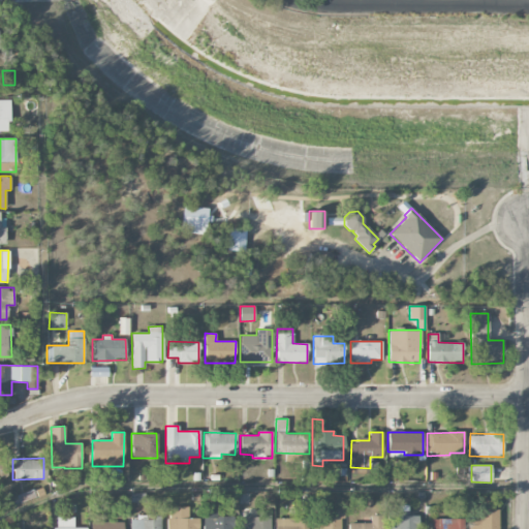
[(389,511),(387,528),(416,528),(417,516),(409,516),(409,505),(399,505),(399,511),(389,511)]
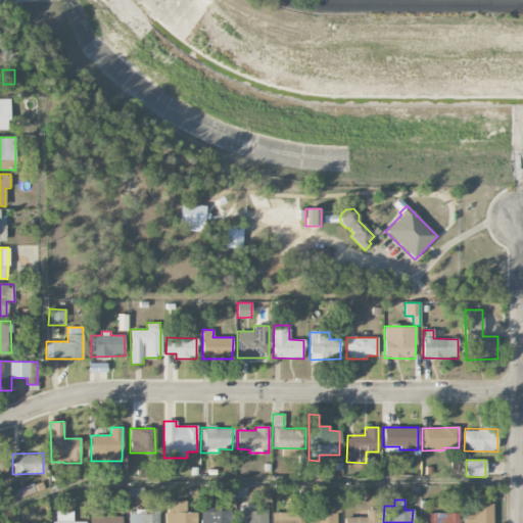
[(186,502),(167,501),(165,522),(194,522),(194,513),(186,512),(186,502)]
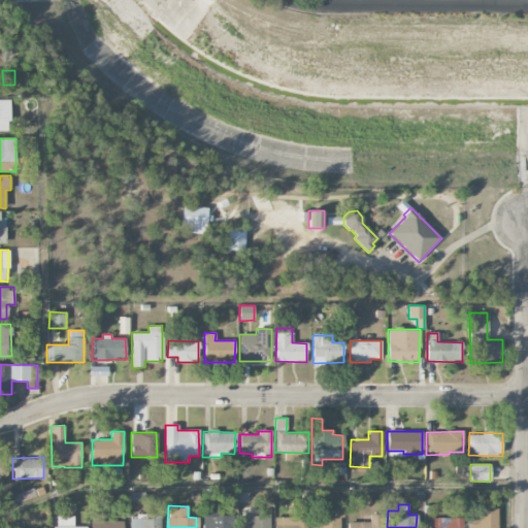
[(203,527),(231,527),(232,516),(216,516),(216,505),(204,505),(203,527)]
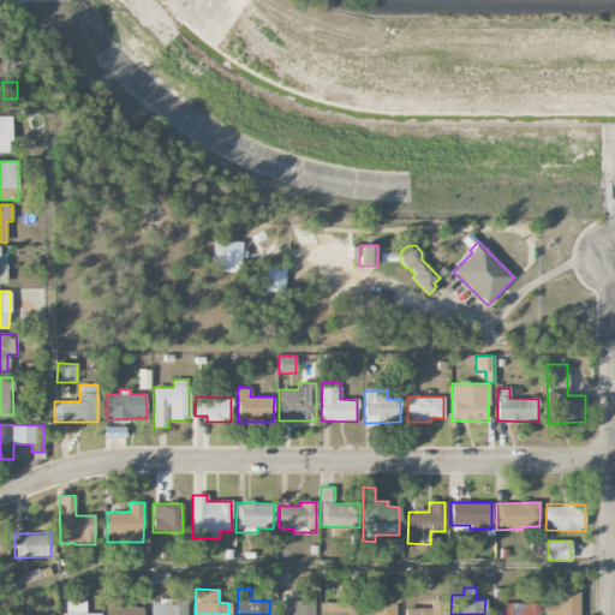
[(395,614),(396,602),(400,602),(400,593),(365,592),(364,614),(395,614)]
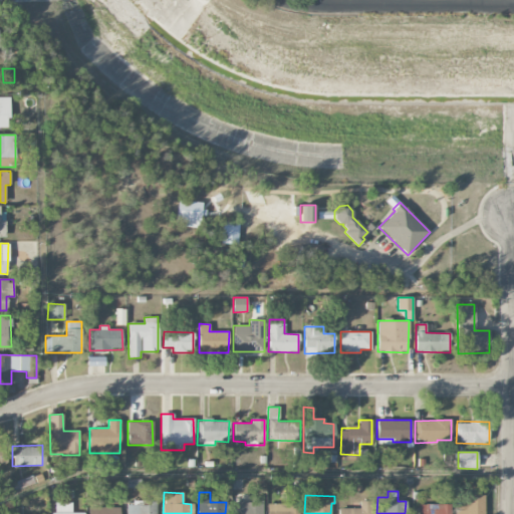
[(464,506),(455,506),(455,513),(483,513),(484,496),(465,495),(464,506)]
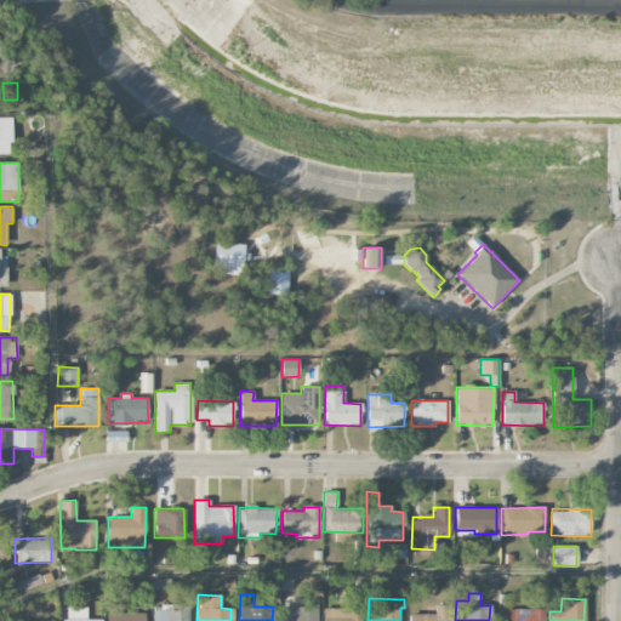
[(315,620),(317,600),(305,600),(303,608),(281,607),(280,620),(315,620)]
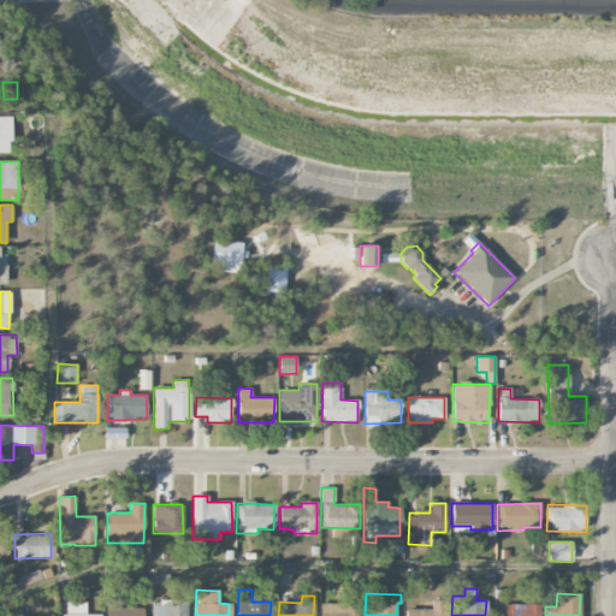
[(187,615),(188,602),(153,600),(152,615),(187,615)]
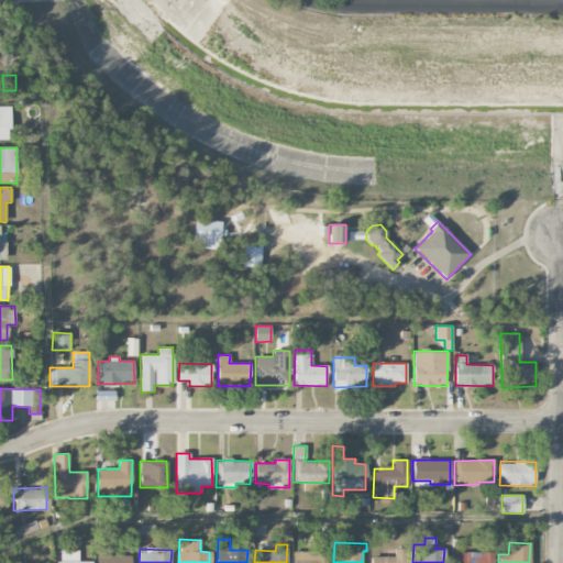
[(371,556),(371,562),(406,562),(406,549),(394,549),(394,556),(371,556)]
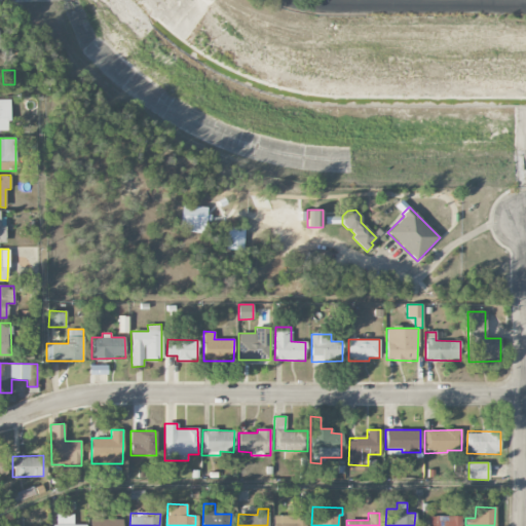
[(86,525),(74,525),(73,514),(57,515),(57,524),(52,524),(52,525),(86,525)]
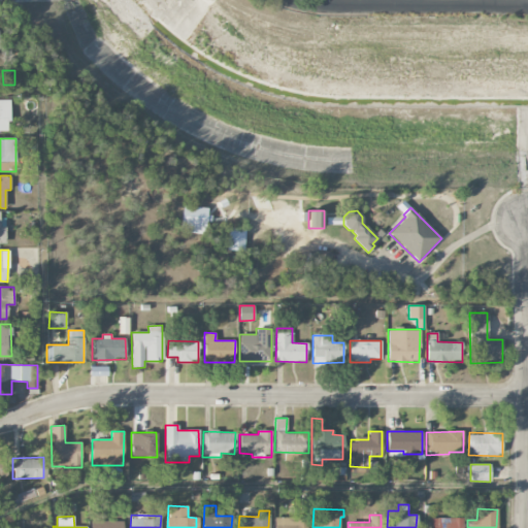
[(306,527),(307,518),(274,518),(273,527),(306,527)]
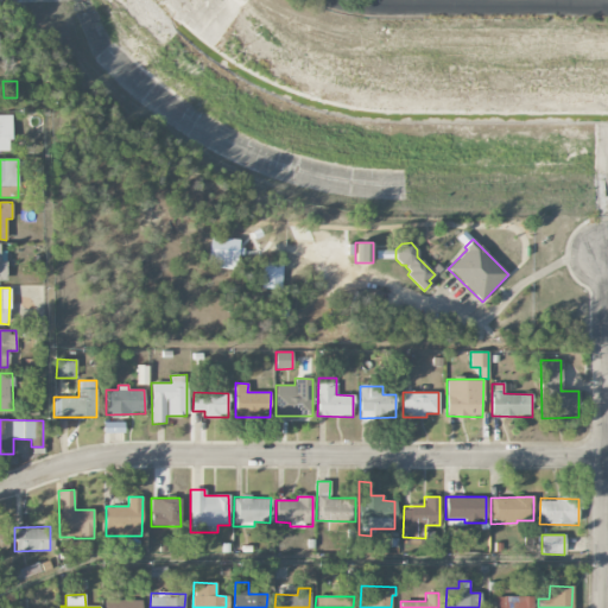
[(493,607),(532,607),(532,596),(493,596),(493,607)]
